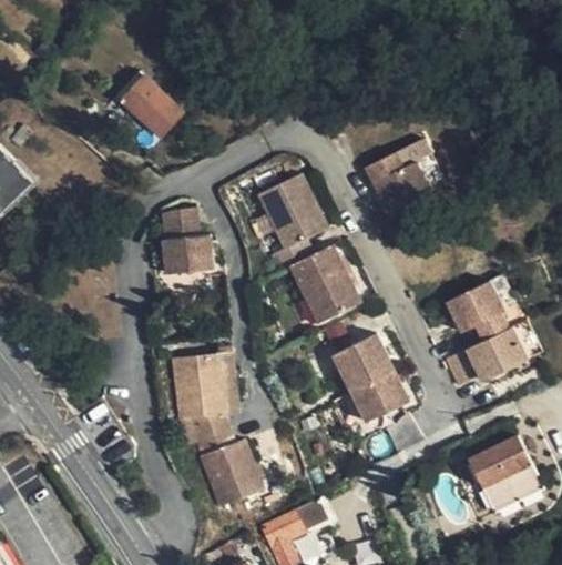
[(39,74),(29,87),(39,96),(49,83),(39,74)]
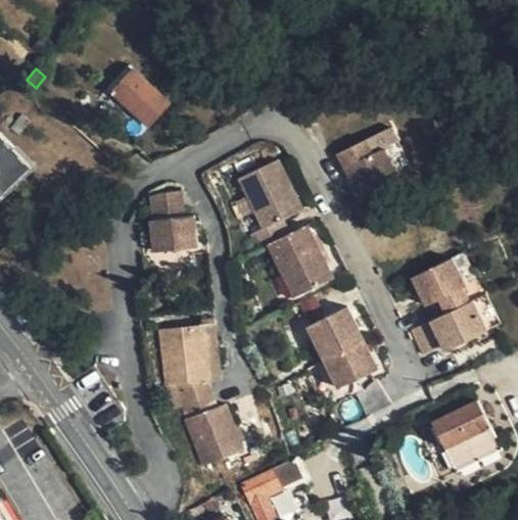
[(129,75),(108,97),(144,131),(166,107),(129,75)]
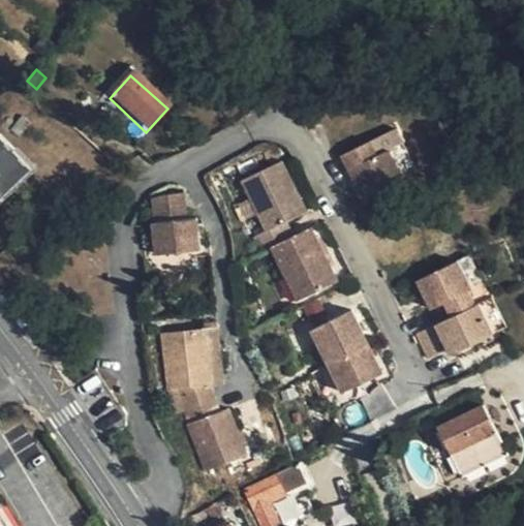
[(338,154),(359,196),(400,175),(386,148),(399,141),(392,126),(338,154)]
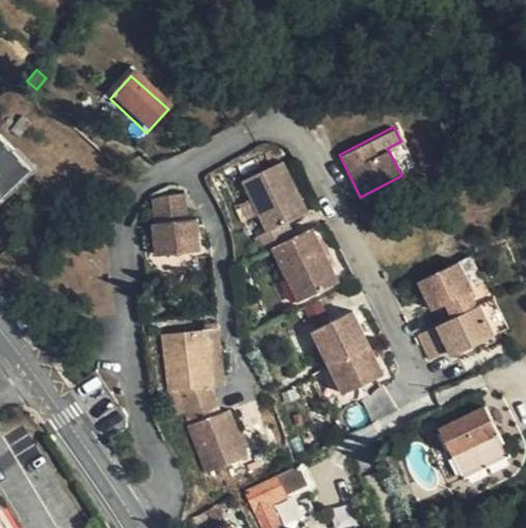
[(414,170),(400,141),(387,148),(402,175),(414,170)]
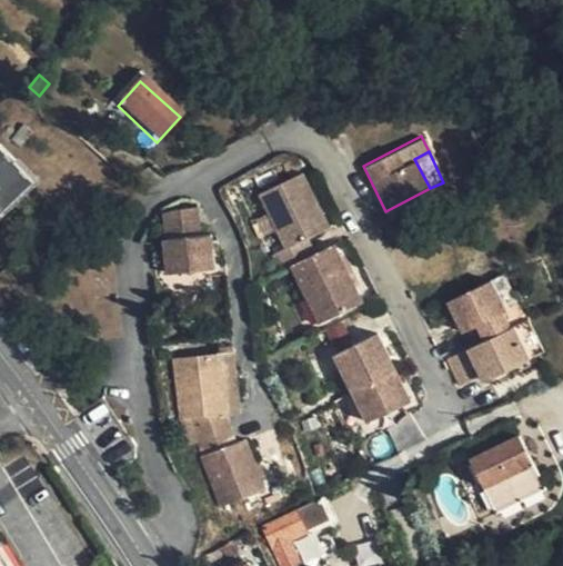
[(0,209),(28,184),(0,154),(0,209)]
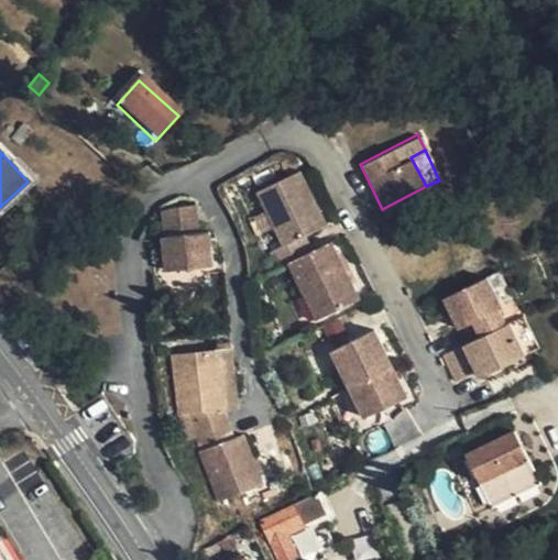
[(254,190),(280,241),(299,233),(321,221),(296,171),(254,190)]
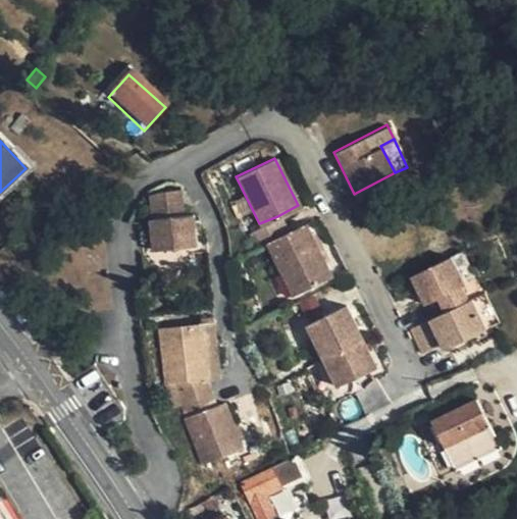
[(152,220),(154,257),(199,253),(196,218),(182,219),(178,201),(158,204),(151,209),(152,220)]
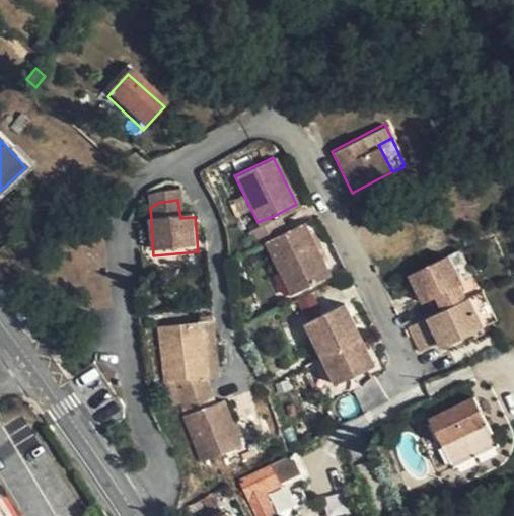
[(246,229),(253,244),(265,239),(283,229),(276,215),(258,222),(246,229)]
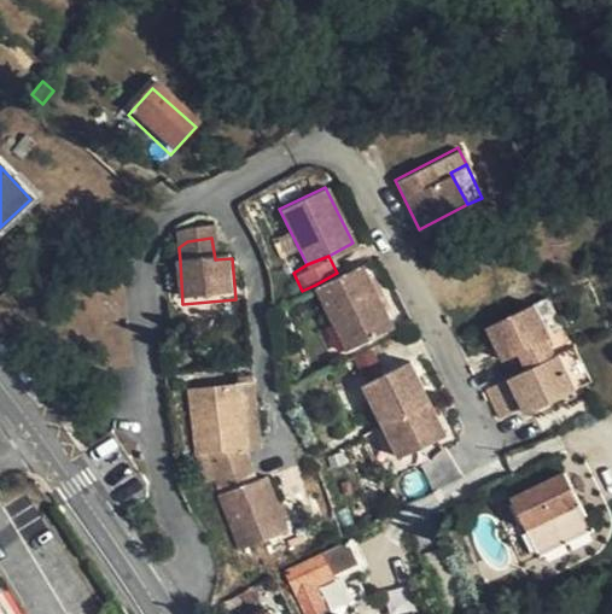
[(315,285),(347,349),(394,327),(361,262),(337,273),(315,285)]
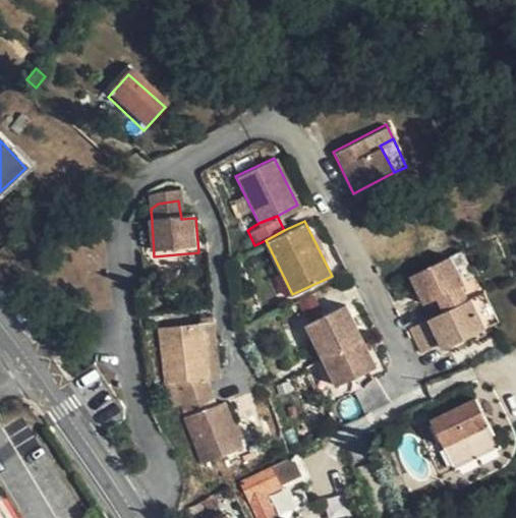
[(459,253),(450,259),(465,287),(474,282),(459,253)]
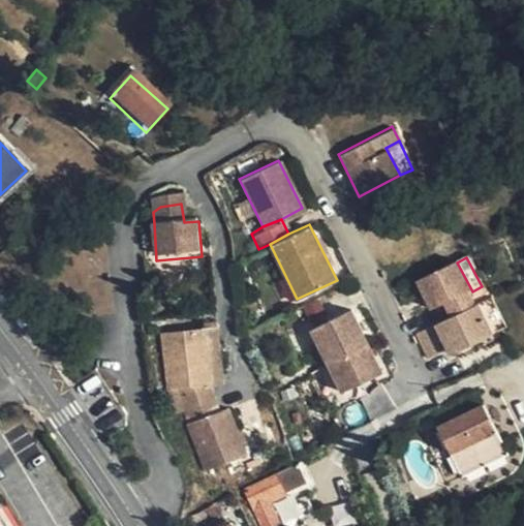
[(417,281),(431,311),(436,308),(442,321),(470,309),(464,296),(472,291),(457,263),(417,281)]
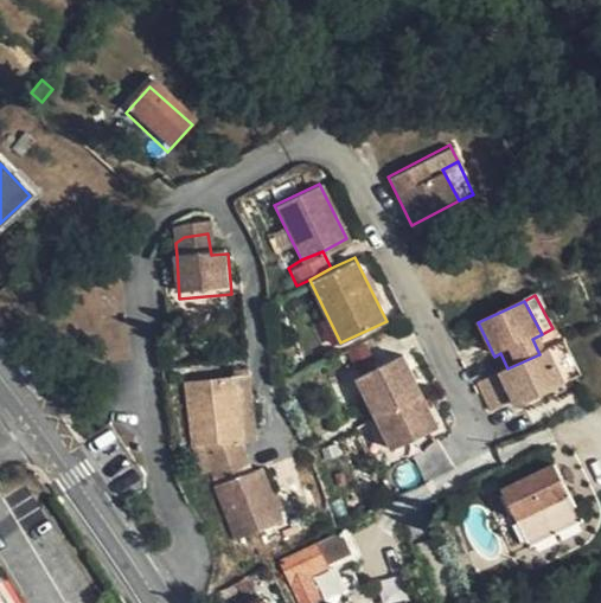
[(355,378),(373,416),(419,393),(401,357),(406,354),(397,337),(365,353),(372,370),(355,378)]
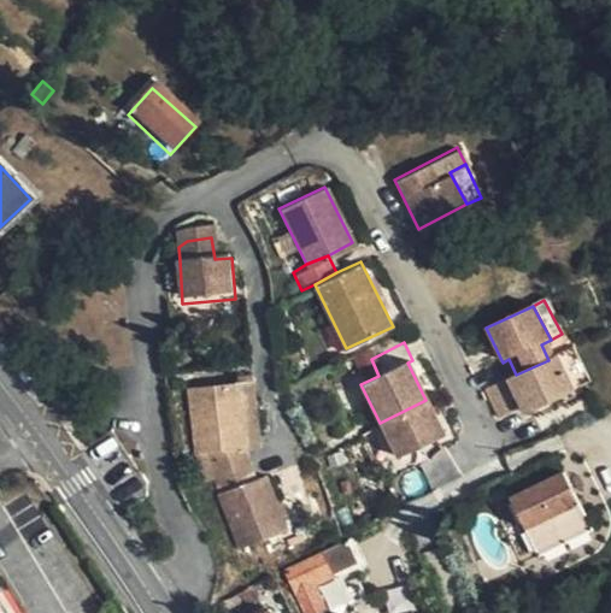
[(568,352),(558,355),(574,390),(586,384),(568,352)]
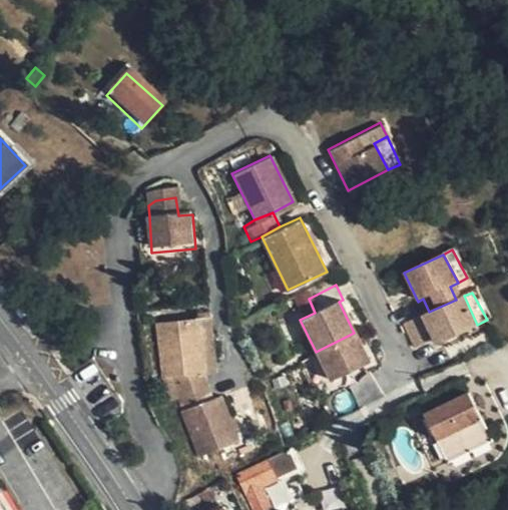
[(456,300),(429,312),(403,324),(415,347),(425,342),(422,335),(430,330),(437,345),(477,325),(464,296),(456,300)]
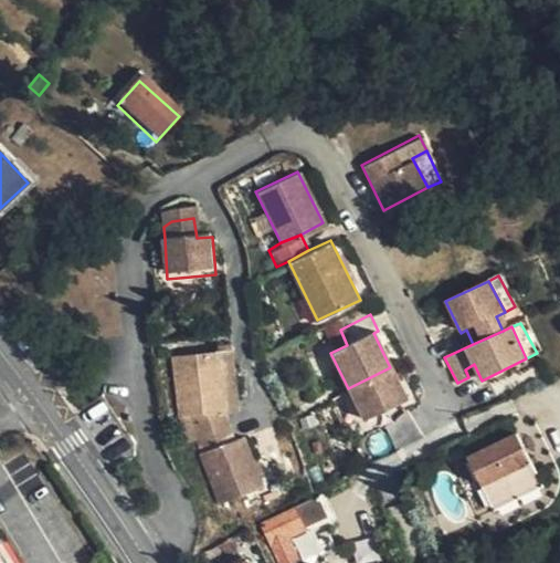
[(224,352),(218,353),(220,397),(228,397),(224,352)]
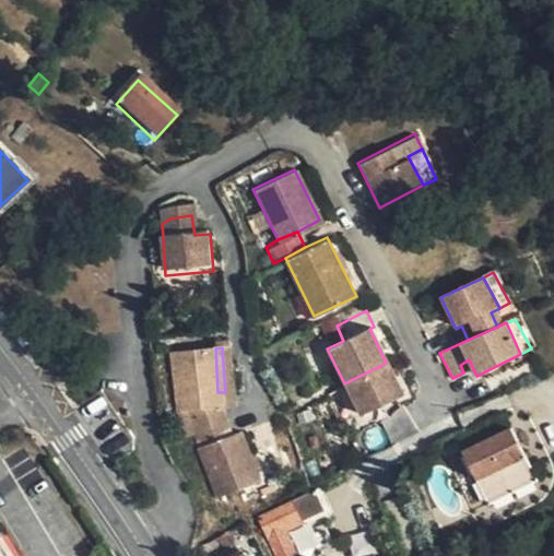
[(186,409),(196,430),(221,418),(216,405),(220,406),(217,392),(215,349),(175,351),(179,409),(186,409)]
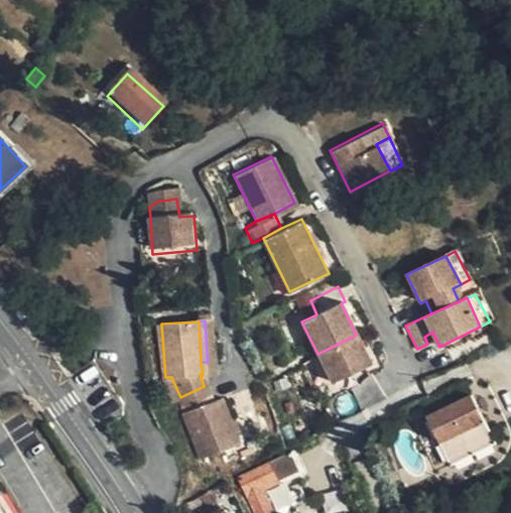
[(317,354),(332,382),(370,363),(356,335),(317,354)]
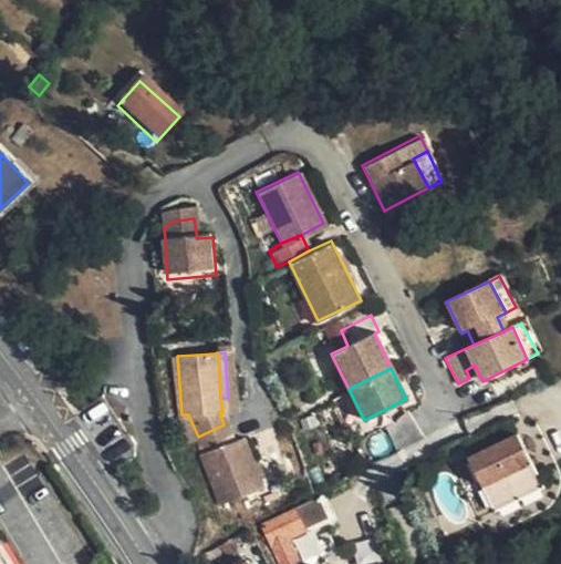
[(197,455),(221,509),(266,490),(241,437),(231,441),(224,424),(198,437),(205,452),(197,455)]
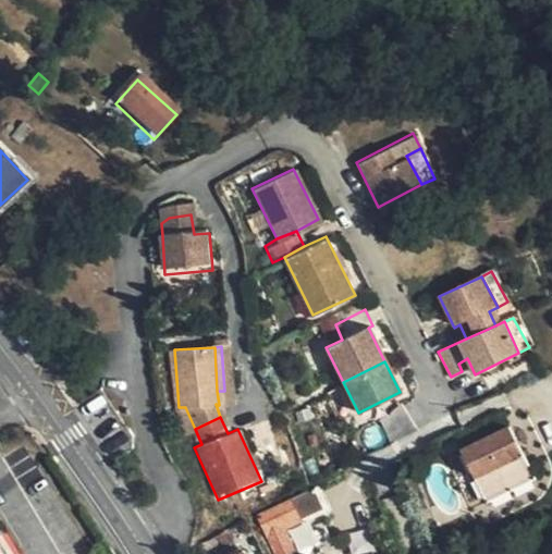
[(507,428),(457,451),(482,504),(531,482),(507,428)]
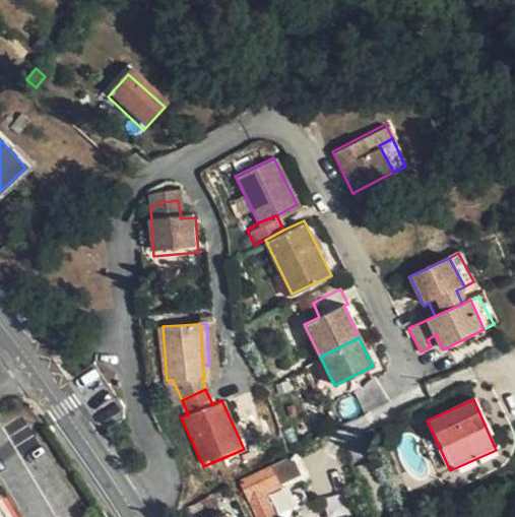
[(267,469),(236,485),(251,516),(270,516),(260,495),(276,488),(275,485),(294,475),(287,461),(269,471),(267,469)]
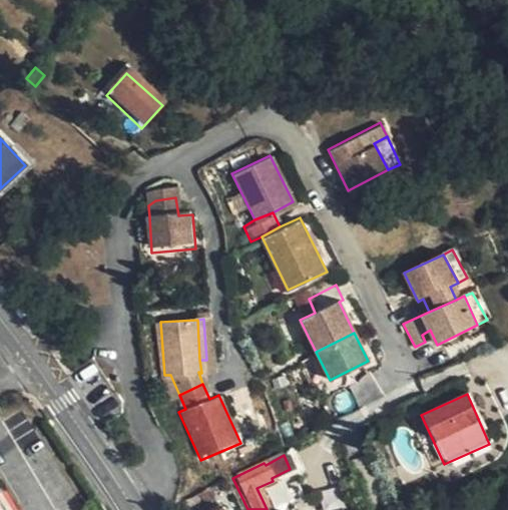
[(9,509),(0,495),(0,505),(2,509),(9,509)]
